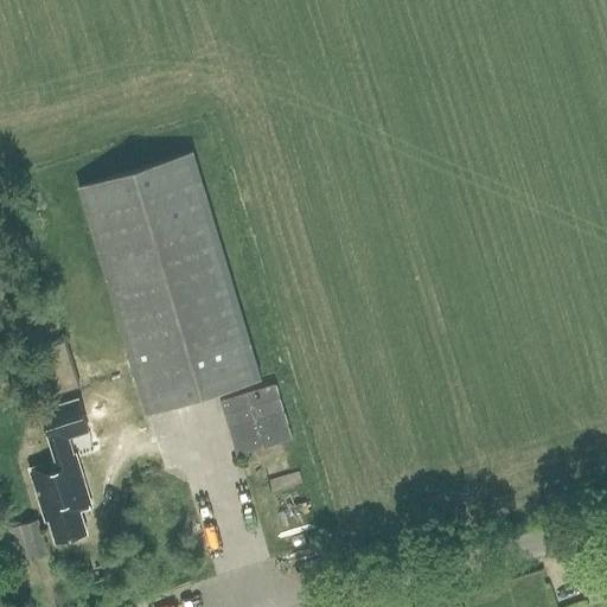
[(146,413),(260,378),(192,154),(77,189),(146,413)]
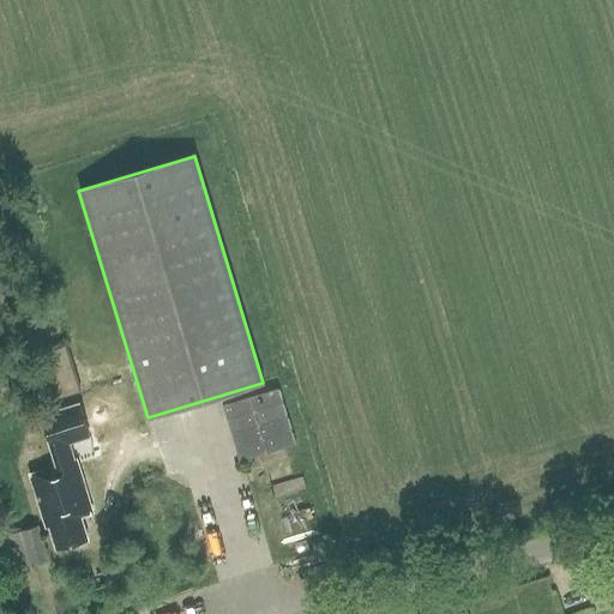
[(54,399),(82,391),(67,347),(41,355),(54,399)]
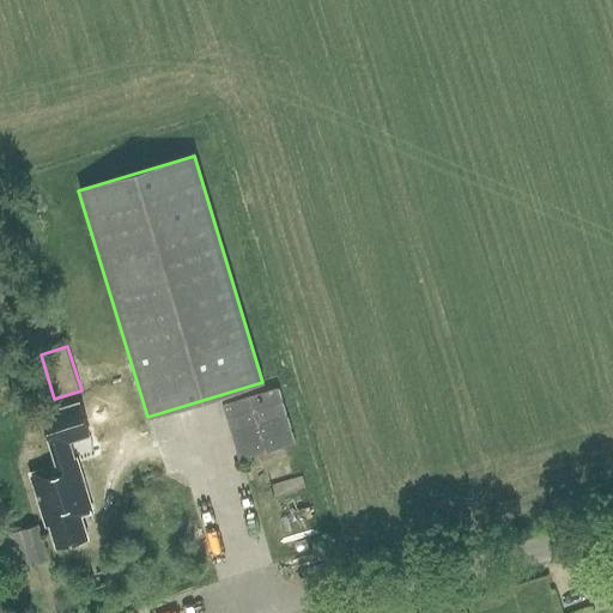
[(238,461),(295,443),(277,387),(222,405),(238,461)]
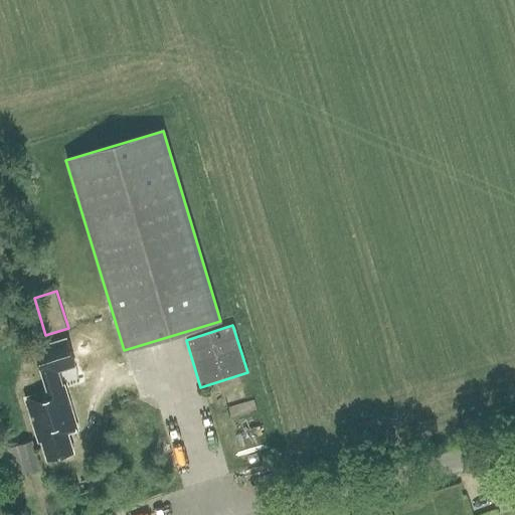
[(76,431),(63,386),(60,387),(55,372),(73,366),(65,339),(34,349),(43,375),(45,375),(49,390),(24,398),(38,442),(41,441),(47,461),(72,453),(66,434),(76,431)]
